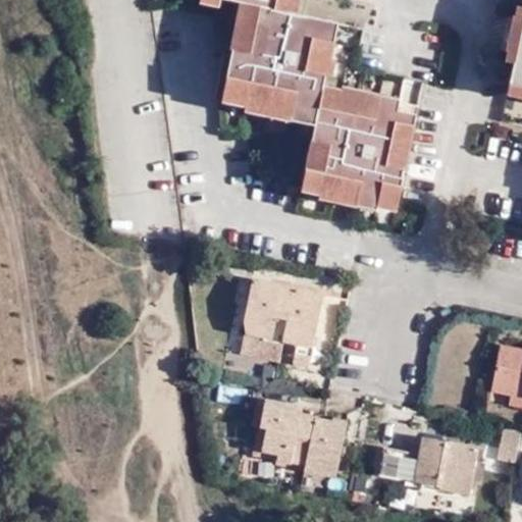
[(222,0),(200,0),(200,3),(220,9),(222,0)]
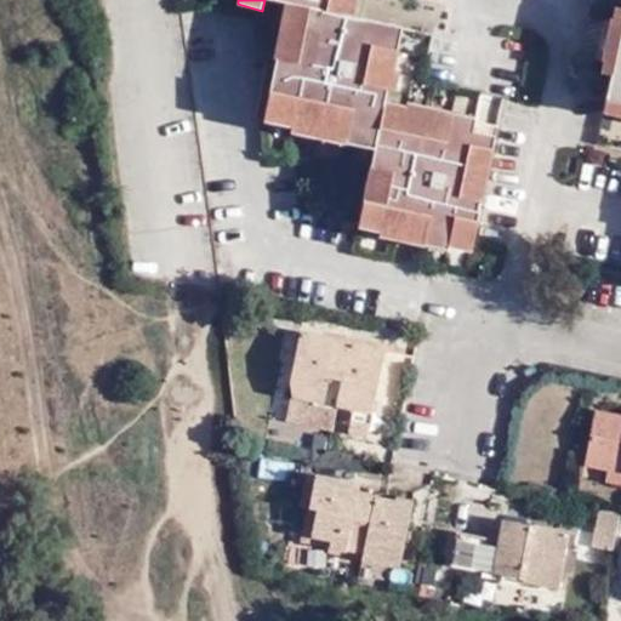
[(268,0),(288,5),(300,7),(285,62),(278,61),(265,110),(291,117),(289,123),(376,143),(372,155),(357,220),(376,224),(375,229),(446,246),(448,244),(468,249),(495,142),(405,119),(403,127),(381,121),(382,114),(387,96),(392,77),(381,74),(393,30),(353,21),(358,0),(268,0)]
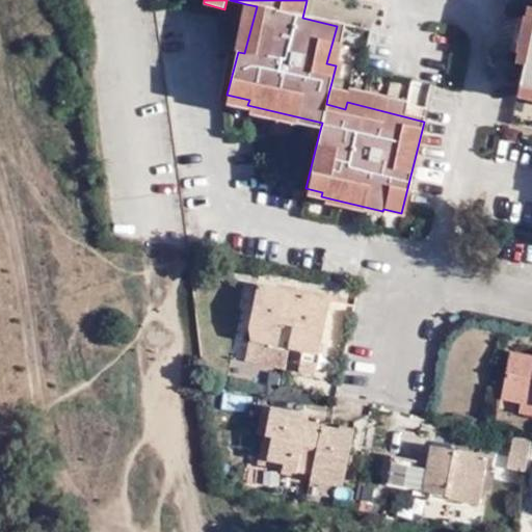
[(525,63),(531,36),(531,2),(530,2),(515,61),(525,63)]
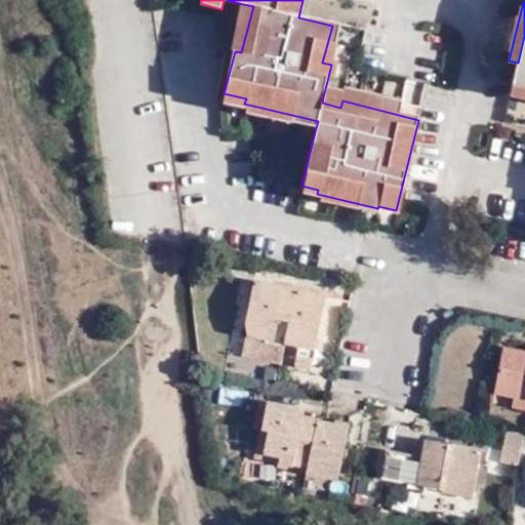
[(253,6),(243,4),(232,50),(235,51),(241,52),(253,6)]
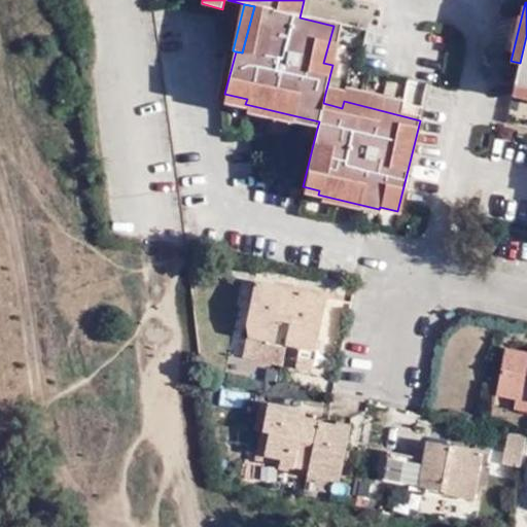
[(342,28),(334,26),(323,63),(332,65),(342,28)]
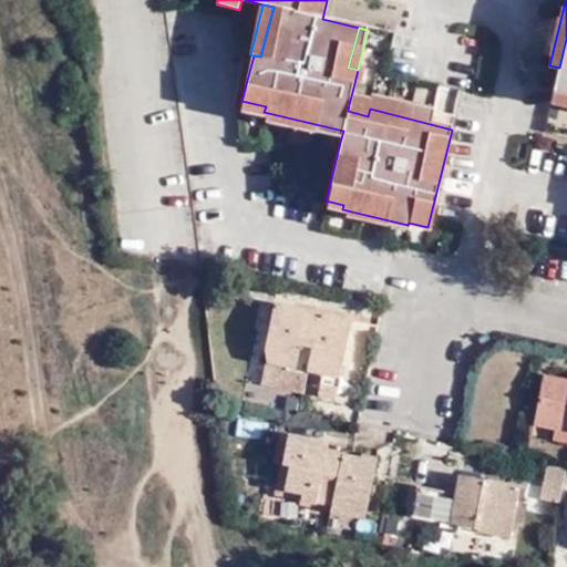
[(566,39),(559,68),(555,88),(566,90),(566,39)]
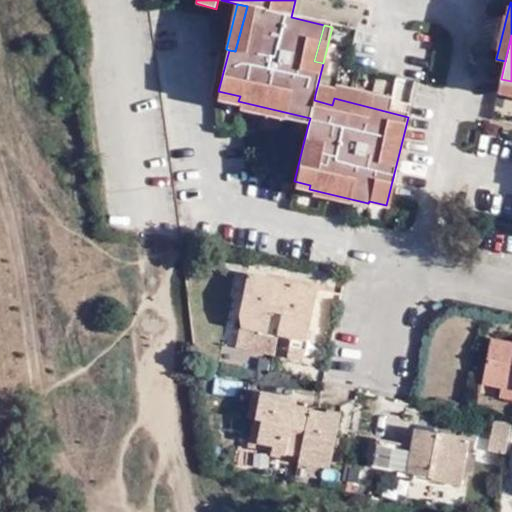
[(331,65),(323,63),(319,79),(327,81),(331,65)]
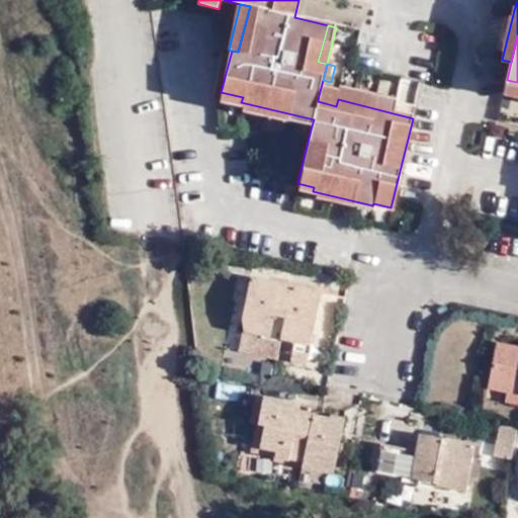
[(517,82),(507,80),(504,91),(517,94),(517,82)]
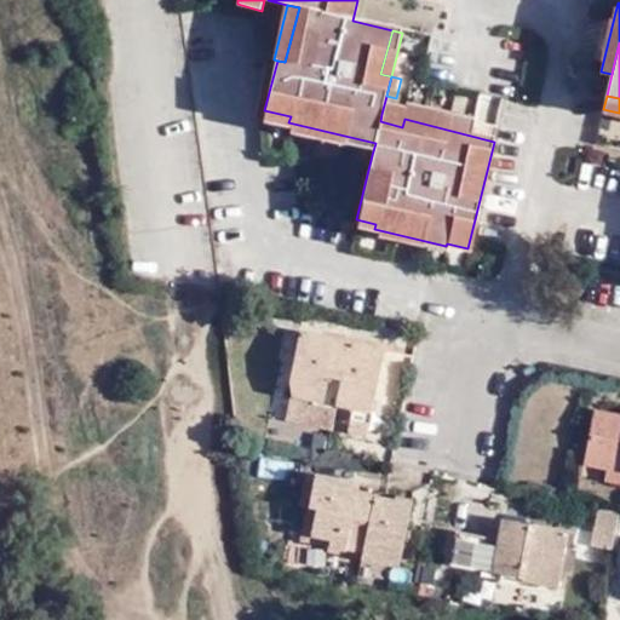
[(405,119),(494,142),(495,136),(471,130),(472,126),(407,109),(405,119)]
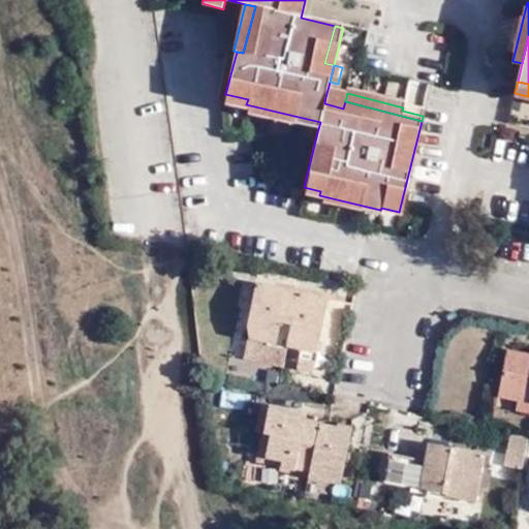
[(248,99),(225,94),(223,103),(245,109),(246,104),(248,99)]
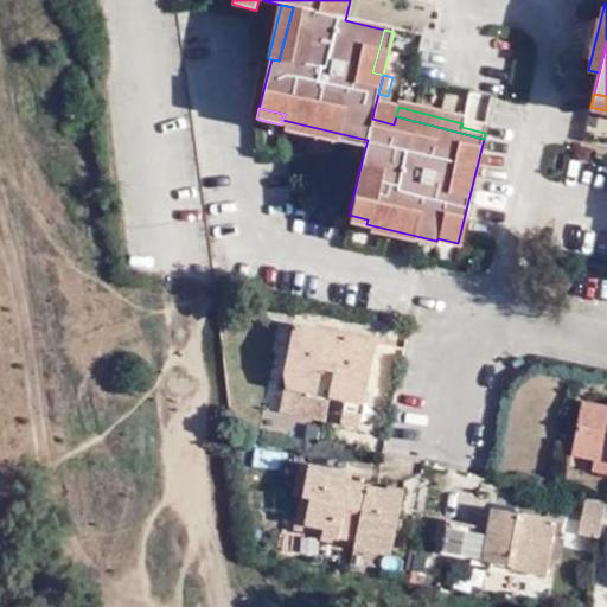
[(394,125),(396,116),(374,112),(372,119),(394,125)]
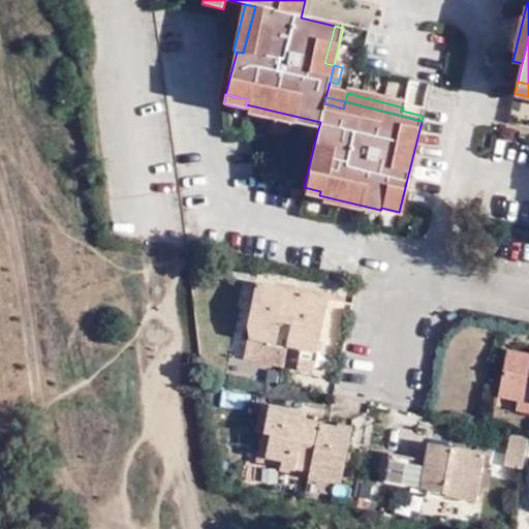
[(246,104),(245,109),(244,114),(317,132),(320,122),(246,104)]
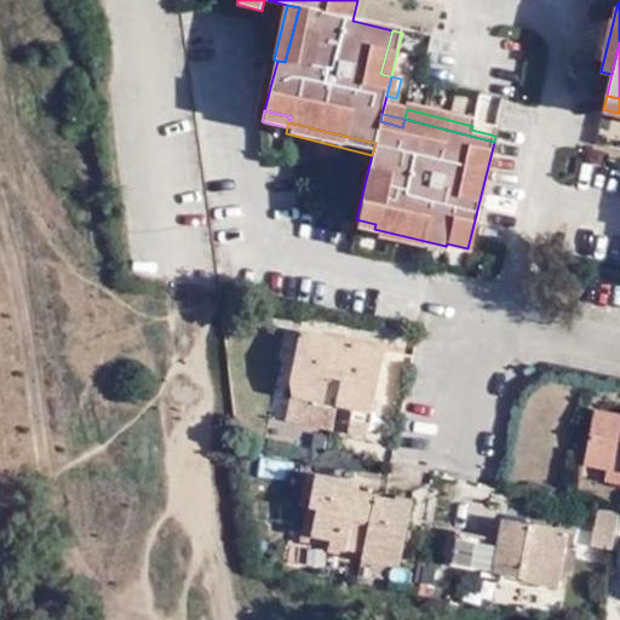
[(375,224),(356,219),(354,229),(373,234),(374,229),(375,224)]
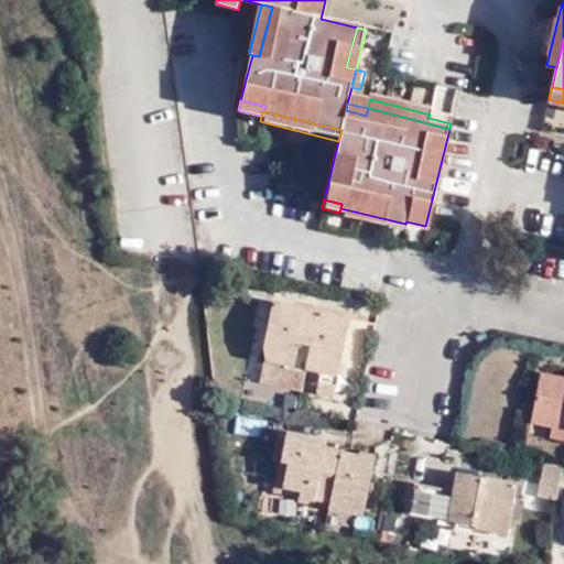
[(340,208),(339,213),(338,218),(403,234),(404,228),(405,224),(340,208)]
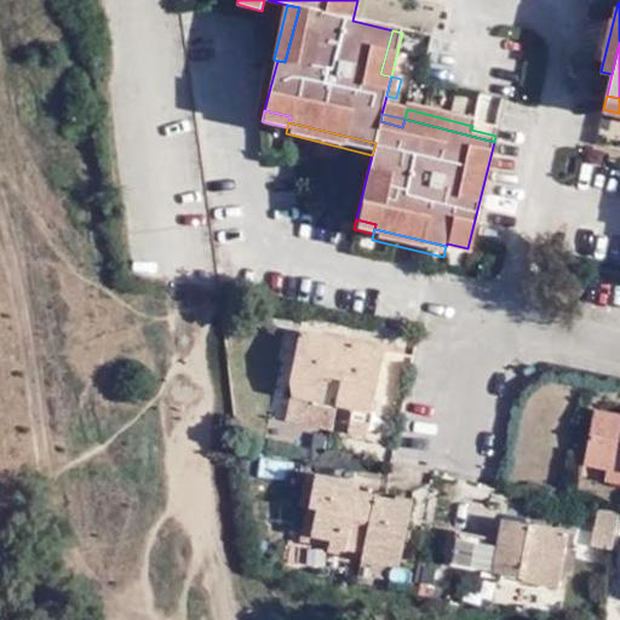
[(446,246),(445,251),(465,257),(468,248),(447,244),(446,246)]
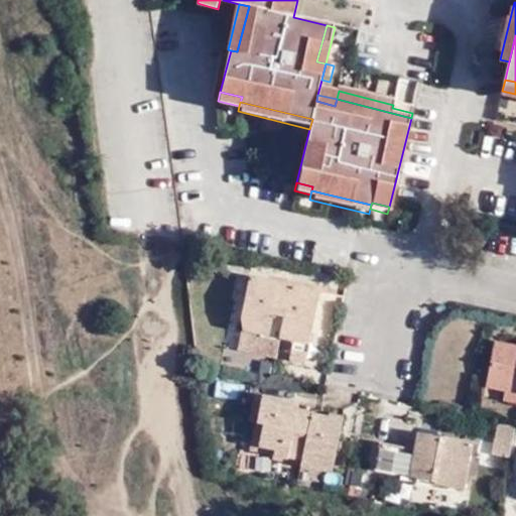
[(282,336),(295,339),(311,343),(320,299),(310,297),(312,290),(250,277),(239,328),(261,333),(259,340),(280,344),(282,336)]
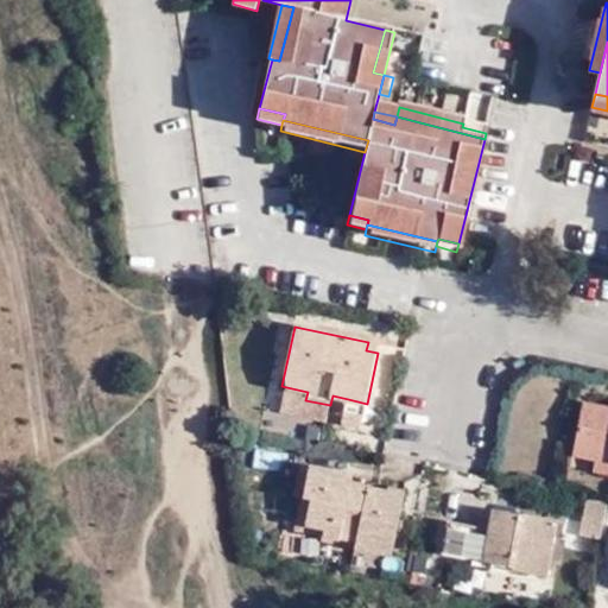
[(325,424),(330,405),(305,400),(308,392),(282,386),(276,413),(325,424)]
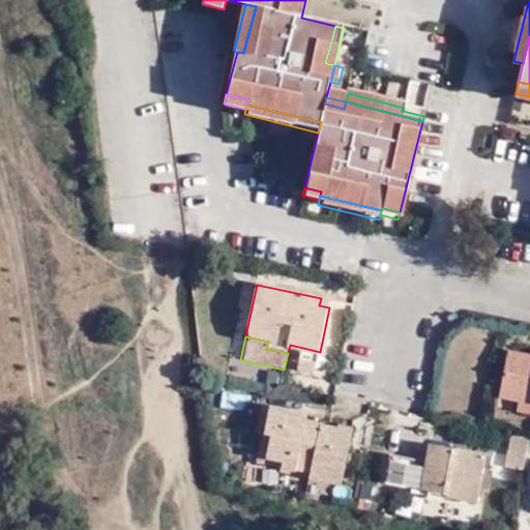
[(320,352),(303,348),(298,371),(315,375),(320,352)]
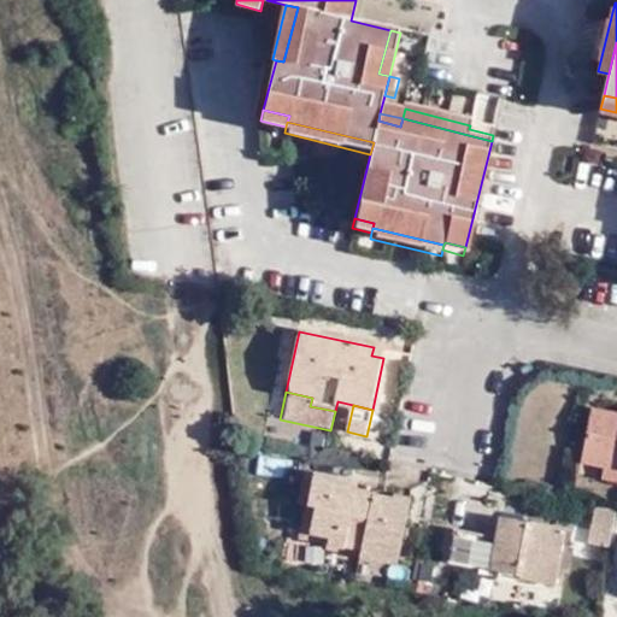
[(616,415),(597,411),(585,463),(607,468),(616,470),(616,415)]
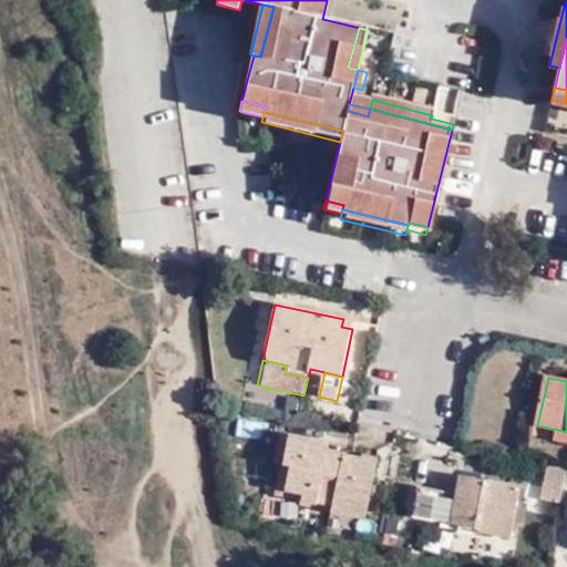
[(556,441),(566,443),(566,432),(558,430),(556,441)]
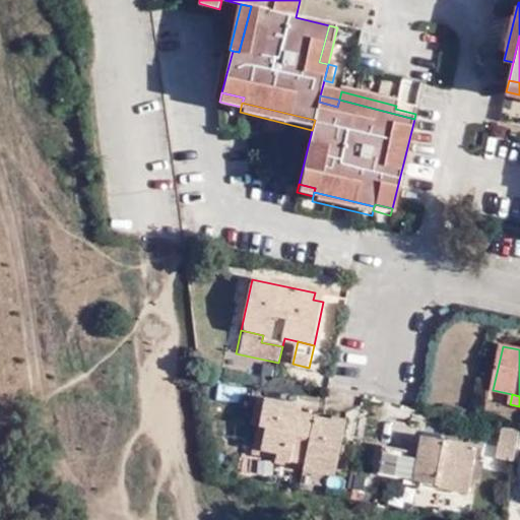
[(301,470),(334,477),(346,423),(331,418),(330,424),(300,416),(302,410),(263,402),(257,428),(264,430),(259,452),(275,455),(274,461),(302,467),(301,470)]
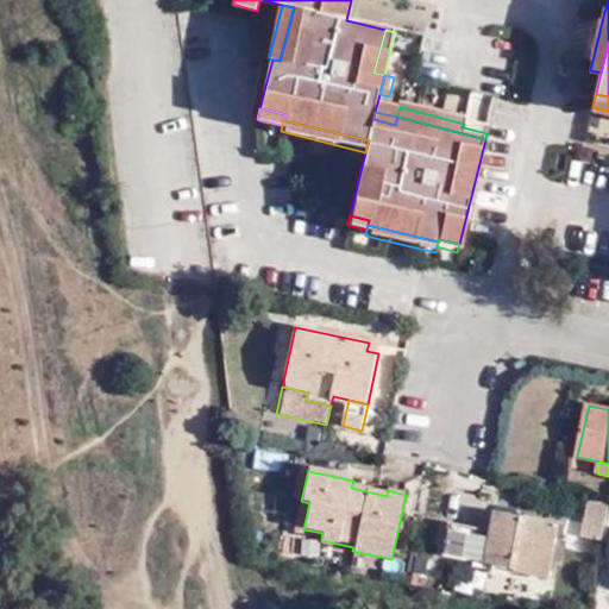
[(578,535),(600,540),(608,502),(588,497),(578,535)]
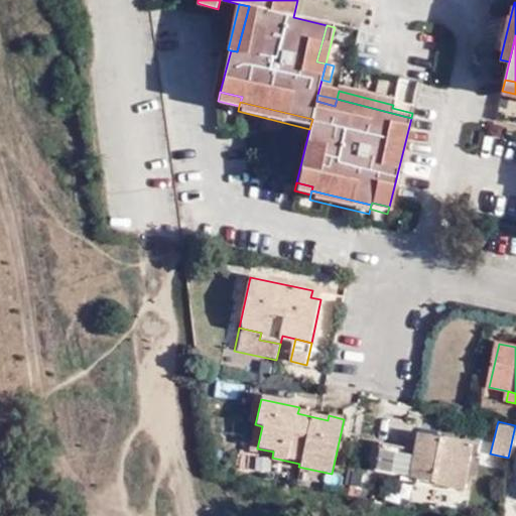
[(371,471),(460,491),(470,446),(417,435),(412,455),(376,446),(371,471)]
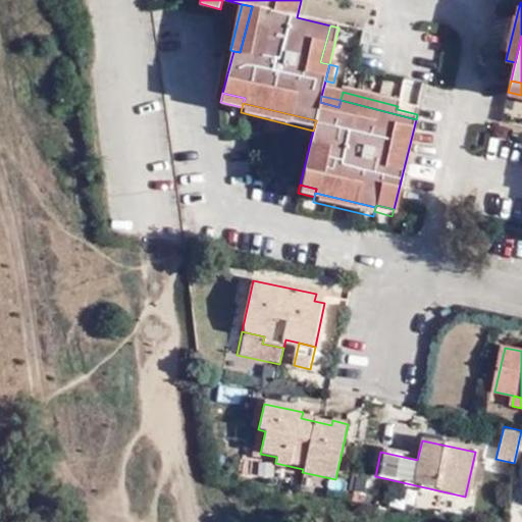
All buildings are outlined.
